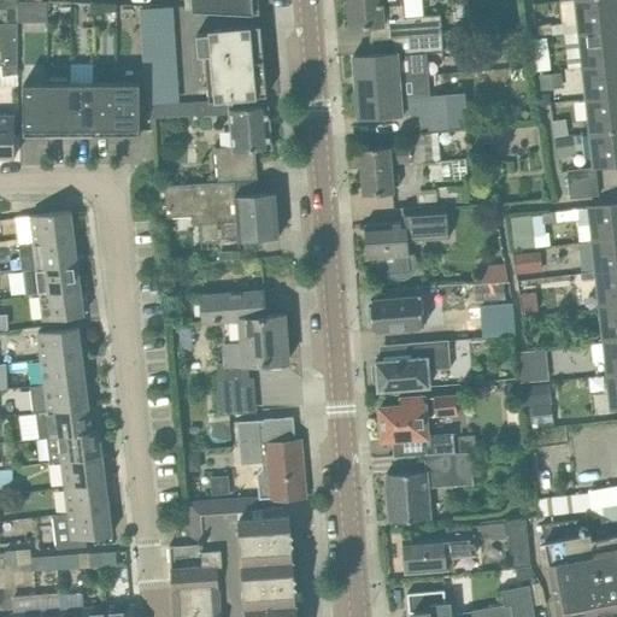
[(7,22),(18,22),(18,17),(17,7),(17,0),(0,0),(0,9),(7,10),(7,22)]
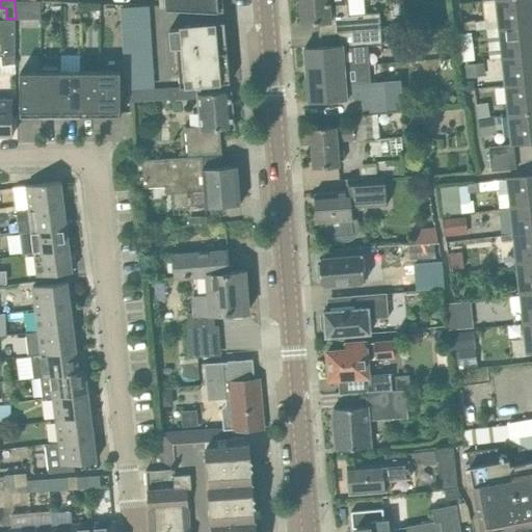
[(15,6),(16,15),(28,15),(28,0),(15,0),(15,6)]
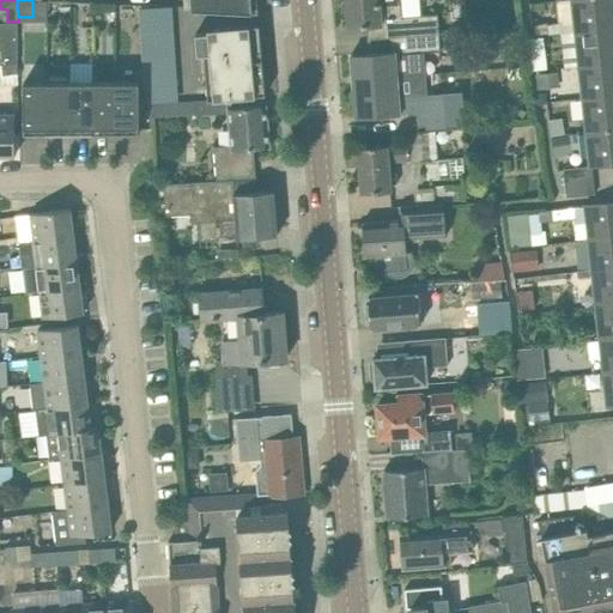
[(259,12),(258,0),(190,0),(192,8),(259,12)]
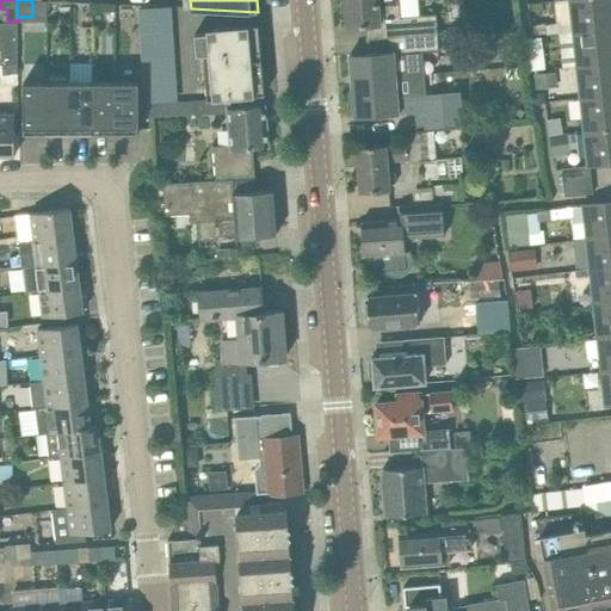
[(345,0),(347,26),(378,24),(380,38),(438,32),(436,14),(400,18),(397,0),(345,0)]
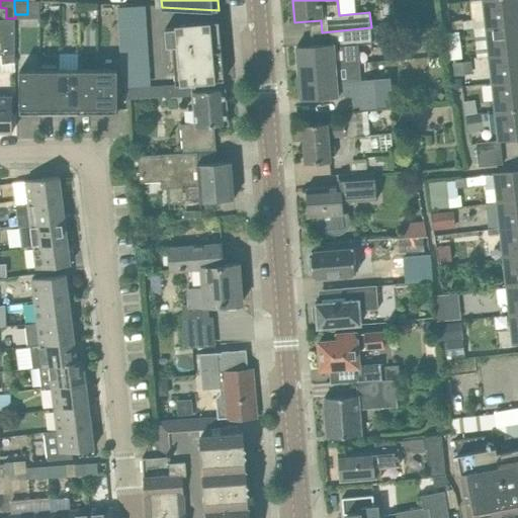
[(517,6),(517,0),(483,0),(487,27),(517,23),(517,6)]
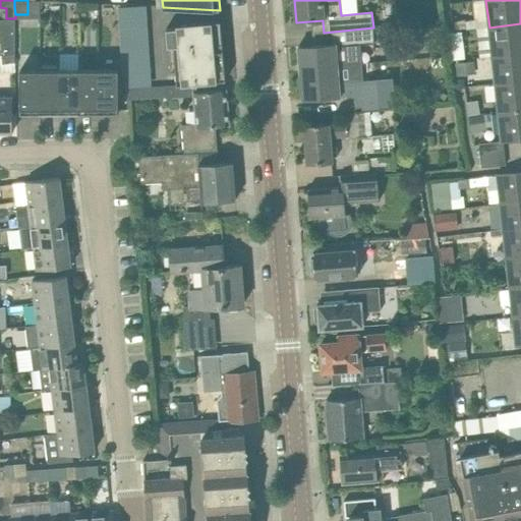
[(14,53),(15,32),(15,18),(6,18),(0,19),(0,44),(1,55),(2,55),(6,54),(14,53)]
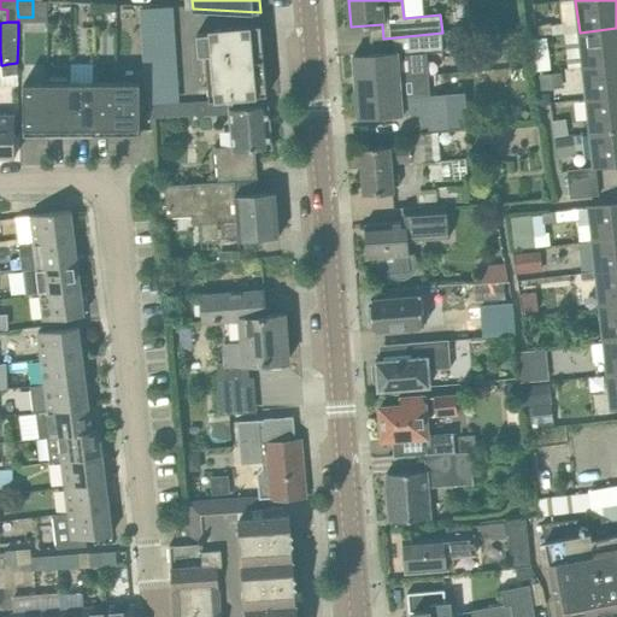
[(210,29),(210,31),(198,33),(199,54),(206,54),(264,48),(262,24),(210,29)]
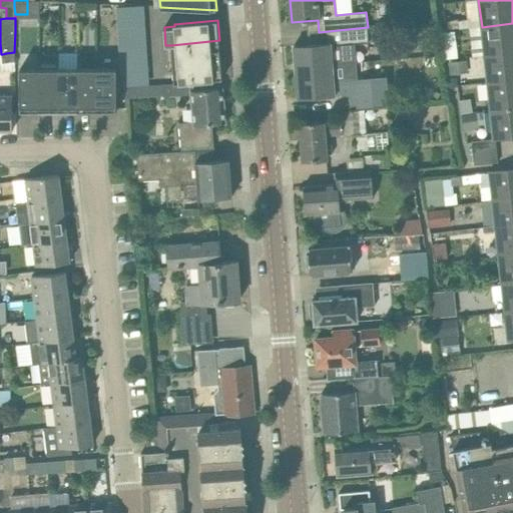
[(459,29),(458,20),(447,21),(448,30),(459,29)]
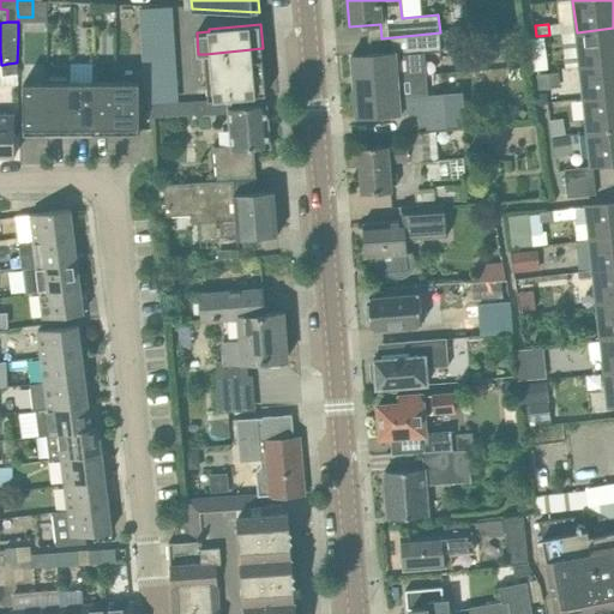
[(613,28),(577,32),(581,65),(613,61),(613,28)]
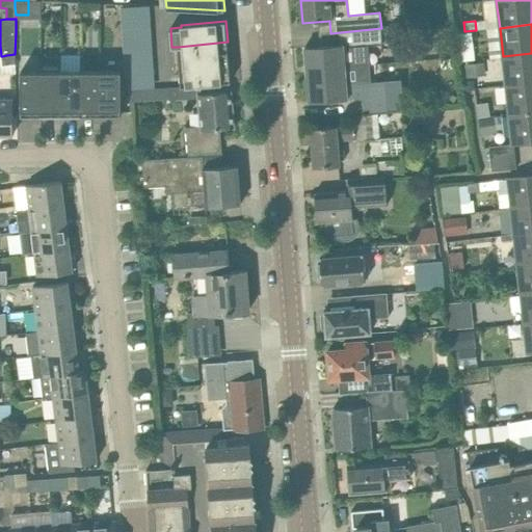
[(330,33),(331,45),(304,47),(307,67),(314,65),(344,63),(343,47),(382,44),(381,28),(330,33)]
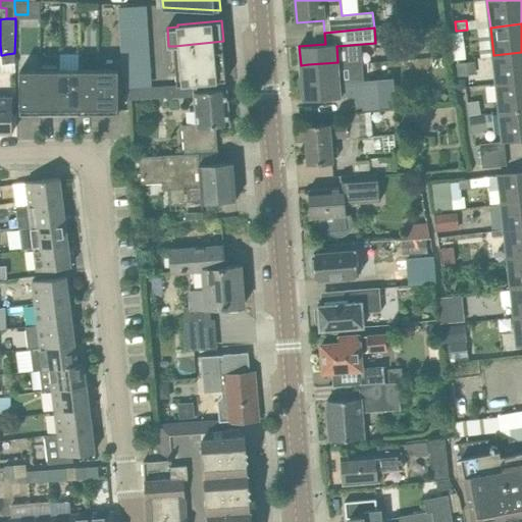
[(175,63),(224,59),(223,41),(174,46),(175,63)]
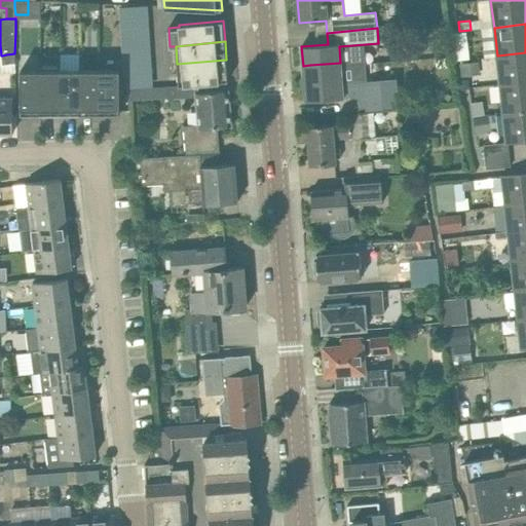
[(470,59),(467,45),(454,47),(456,61),(470,59)]
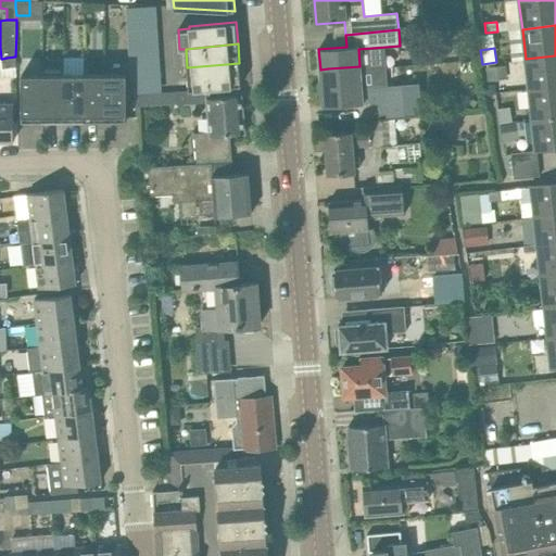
[(555,55),(526,59),(529,89),(555,86),(555,55)]
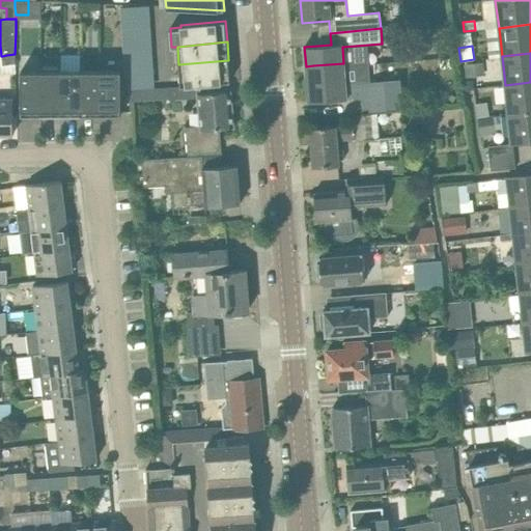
[(2,65),(16,63),(15,54),(6,55),(2,56),(1,56),(2,65)]
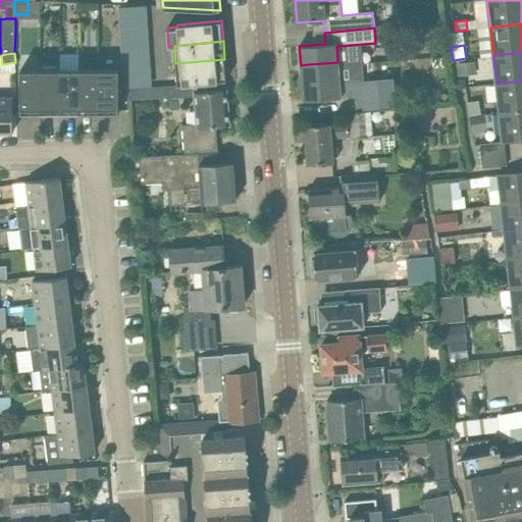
[(60,113),(60,69),(60,55),(41,55),(41,69),(41,113),(60,113)]
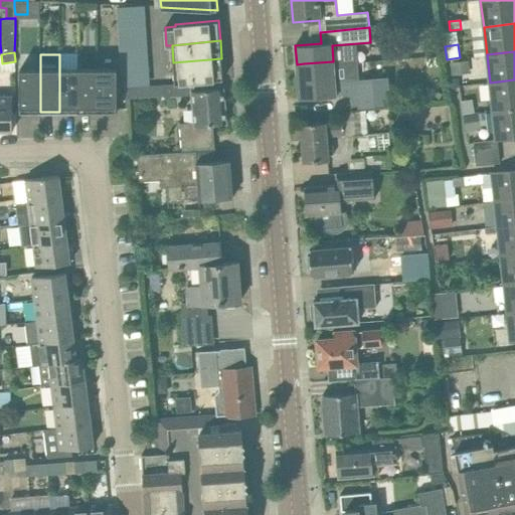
[(221,58),(173,62),(175,83),(223,79),(221,58)]
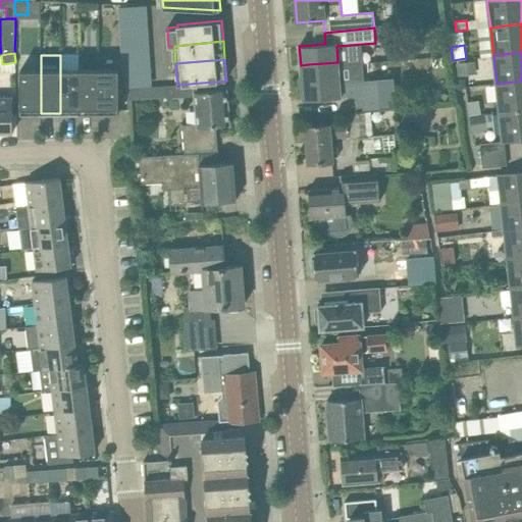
[(458,75),(476,73),(475,61),(457,63),(458,75)]
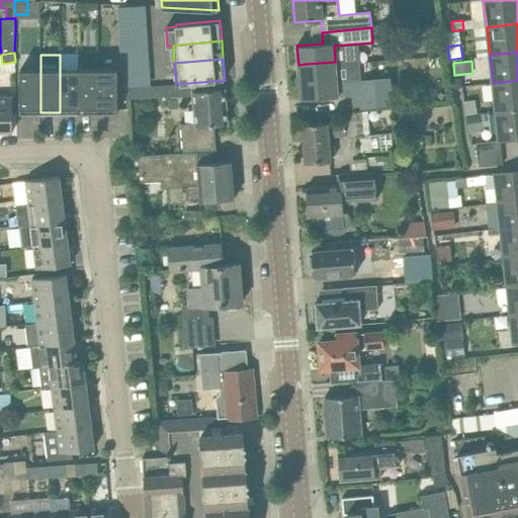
[(300,98),(300,99),(352,95),(353,107),(376,106),(376,105),(389,103),(386,82),(374,83),(374,79),(336,82),(335,62),(306,64),(309,97),(300,98)]
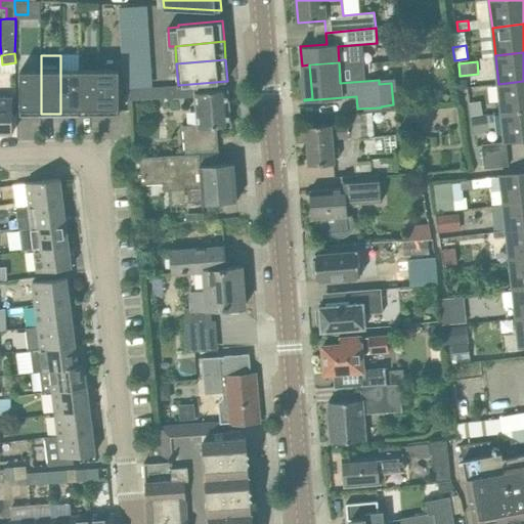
[(41,114),(41,70),(20,71),(20,114),(41,114)]
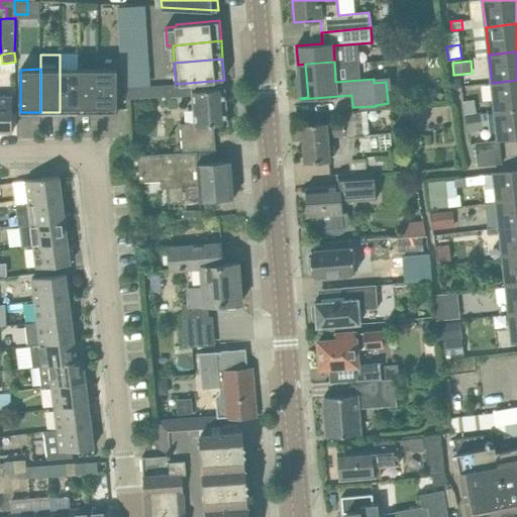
[(60,112),(79,112),(79,69),(60,69),(60,112)]
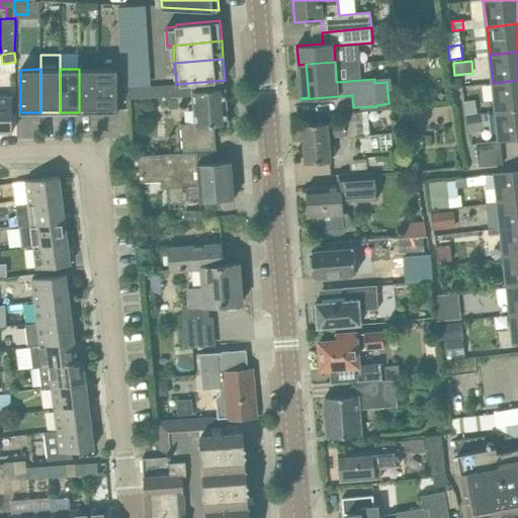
[(79,112),(98,112),(98,69),(79,69),(79,112)]
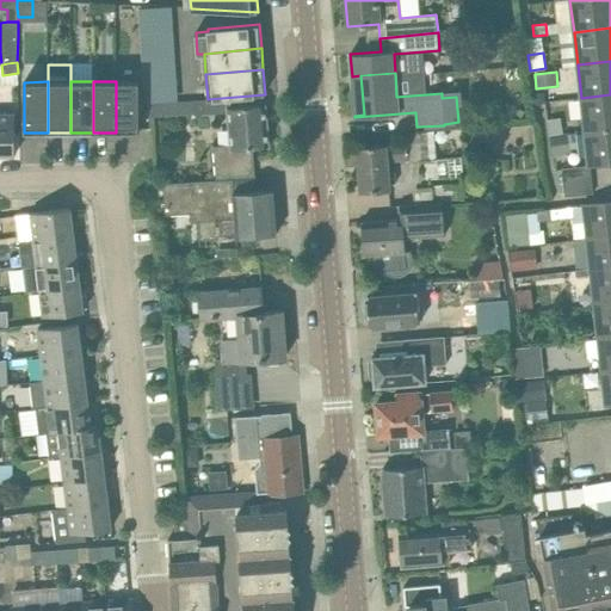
[(116,133),(140,133),(139,81),(116,81),(116,133)]
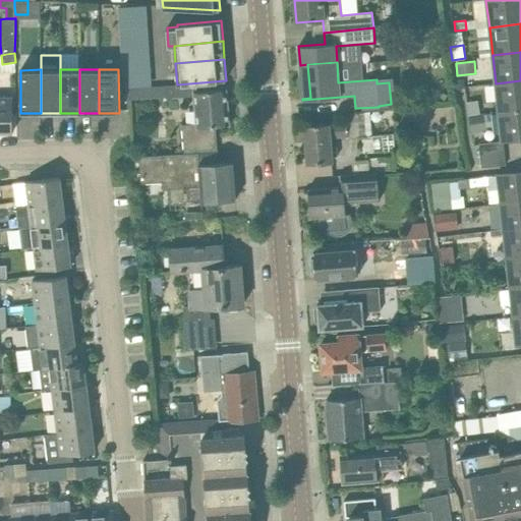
[(520,80),(496,83),(499,112),(520,109),(520,80)]
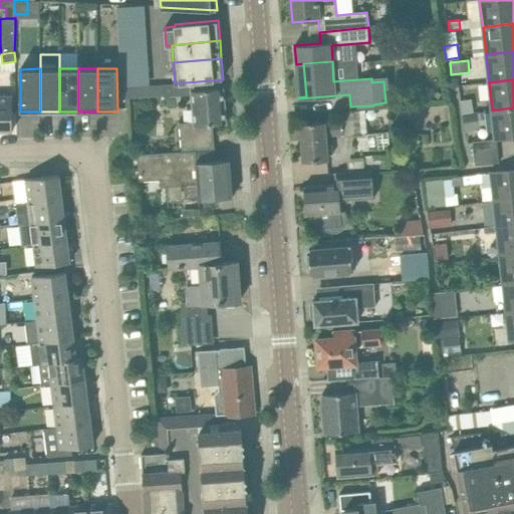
[(175,85),(175,95),(192,95),(194,121),(180,122),(182,151),(196,150),(215,149),(213,124),(227,123),(224,88),(195,90),(195,83),(175,85)]
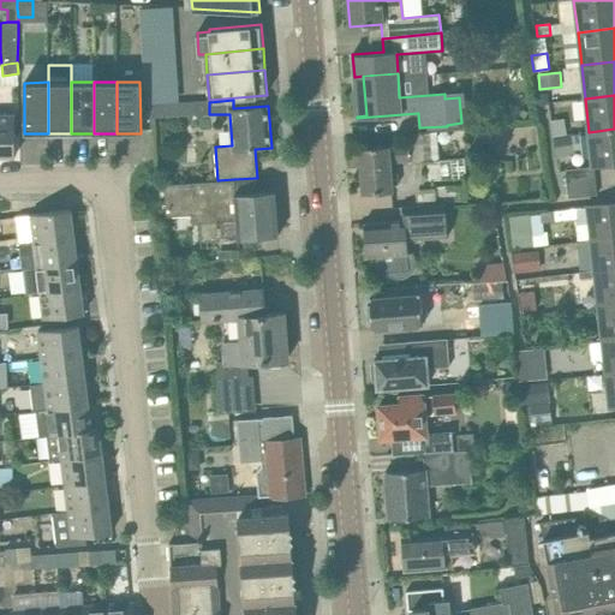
[(0,155),(16,155),(15,114),(0,114),(0,155)]
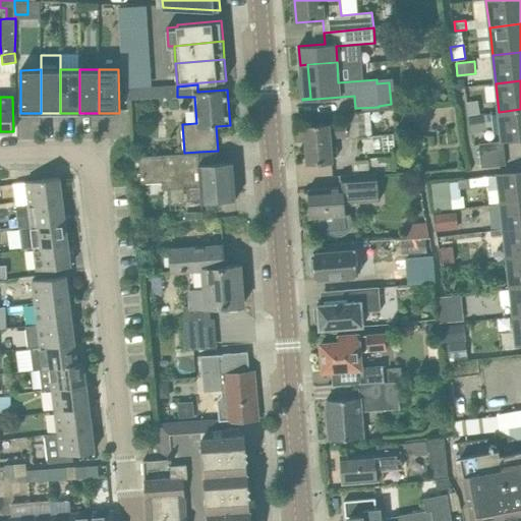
[(520,109),(499,112),(502,140),(503,140),(520,138),(520,109)]
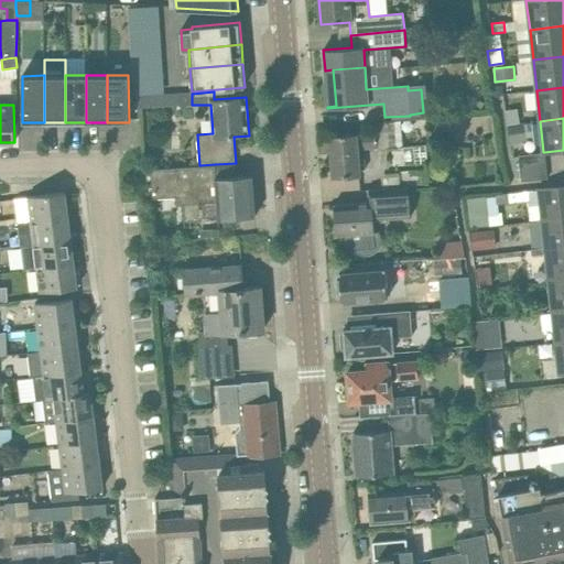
[(375,132),(329,136),(333,177),(359,175),(357,150),(377,148),(377,150),(396,148),(393,121),(375,123),(375,132)]
